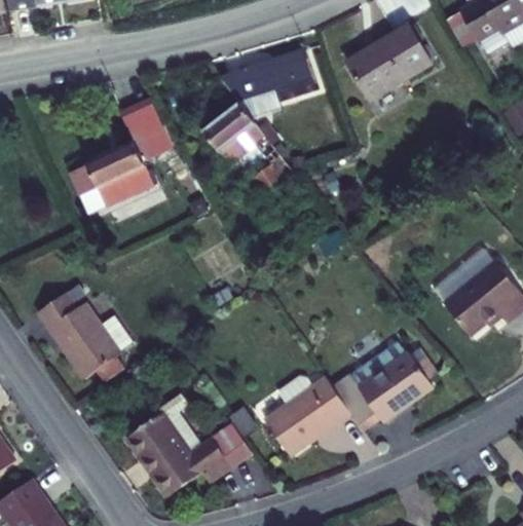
[(0,0),(3,10),(68,0),(0,0)]
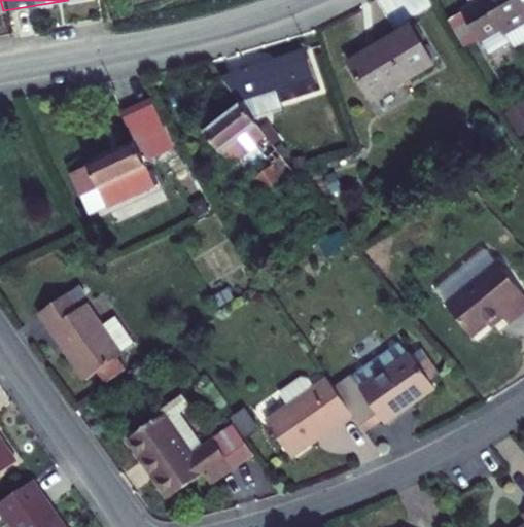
[(523,20),(523,0),(481,0),(462,11),(479,40),(500,29),(502,33),(523,20)]
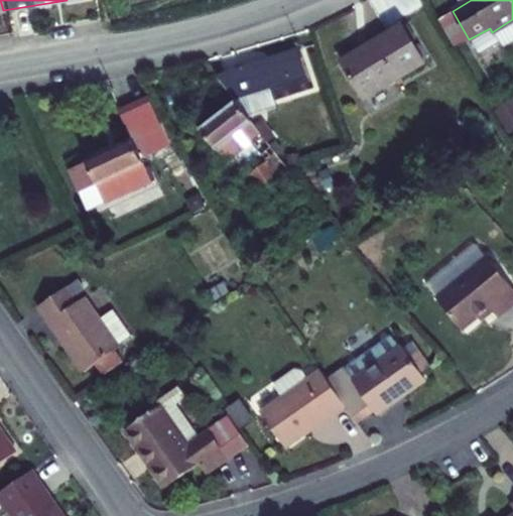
[(453,11),(435,22),(452,50),(469,39),(453,11)]
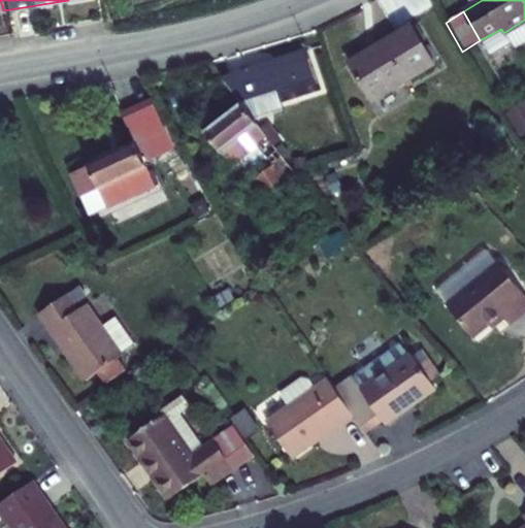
[(524,40),(524,20),(503,33),(501,29),(480,40),(487,54),(509,41),(513,48),(524,40)]
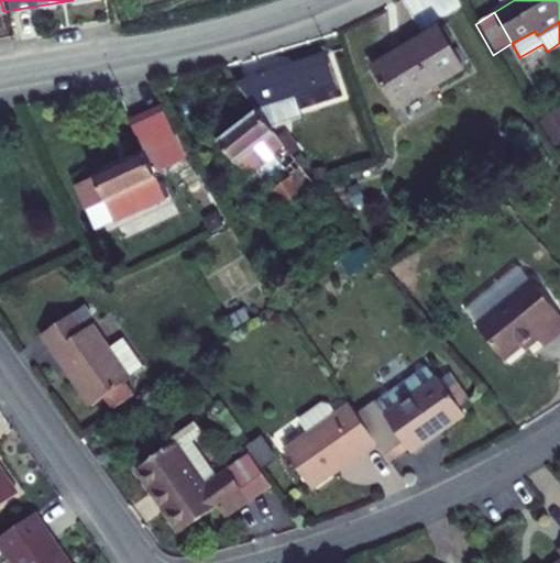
[(438,26),(371,67),(394,108),(462,67),(438,26)]
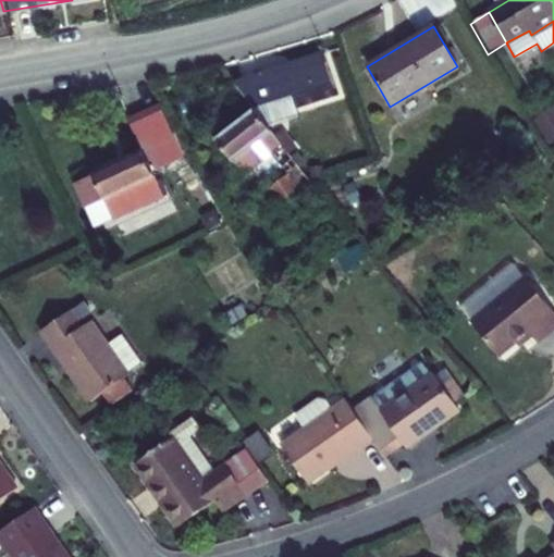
[(230,82),(253,110),(288,96),(294,109),(335,95),(321,51),(302,58),(303,61),(281,70),(280,65),(230,82)]
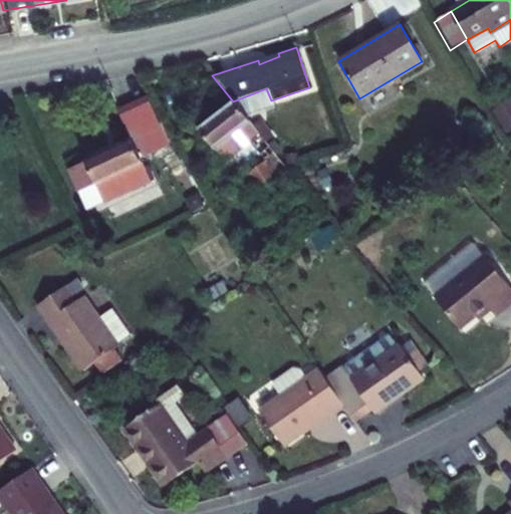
[(266,88),(233,101),(244,115),(273,106),(271,100),(266,88)]
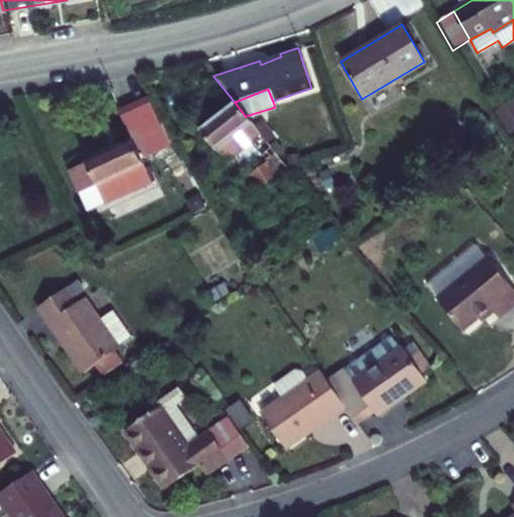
[(513,95),(493,109),(507,131),(513,126),(513,95)]
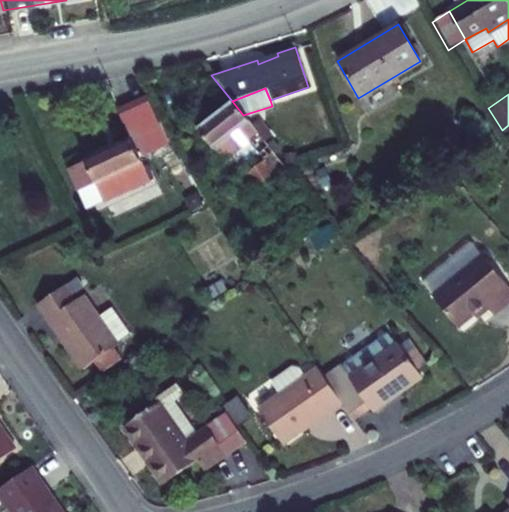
[(131,139),(139,159),(168,147),(146,97),(118,109),(131,139)]
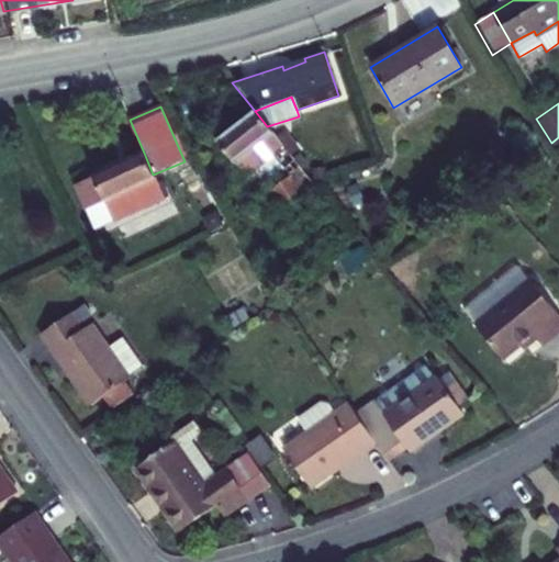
[(267,126),(255,111),(216,141),(244,177),(256,166),(260,172),(278,158),(287,150),(277,137),(267,126)]
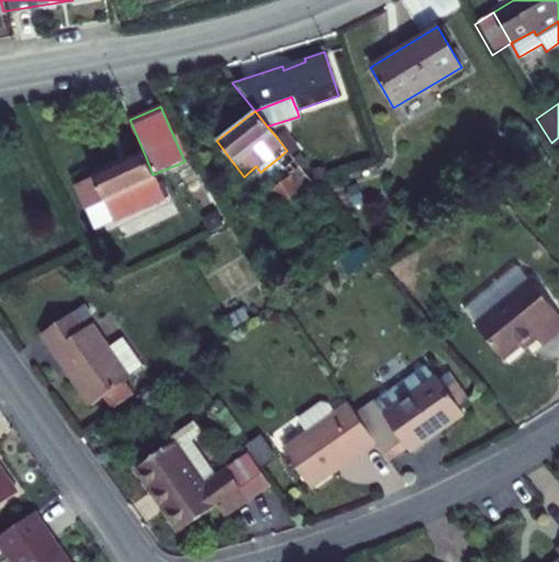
[(297,149),(282,133),(277,137),(287,150),(290,155),(297,149)]
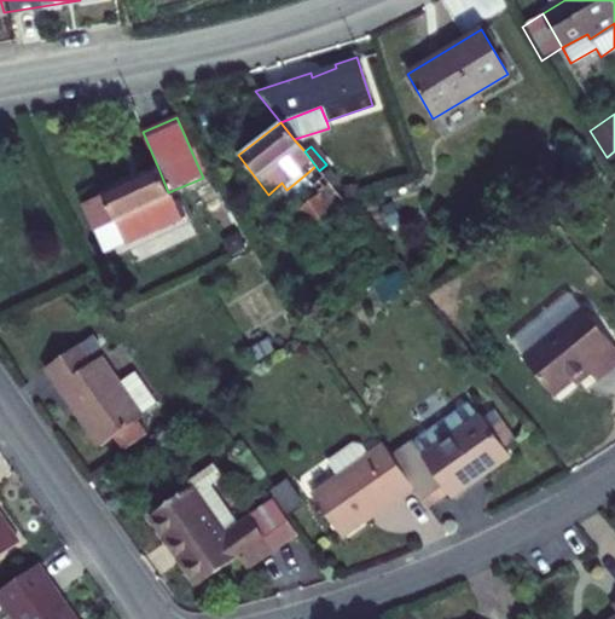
[(319,171),(315,166),(306,174),(319,191),(330,183),(319,171)]
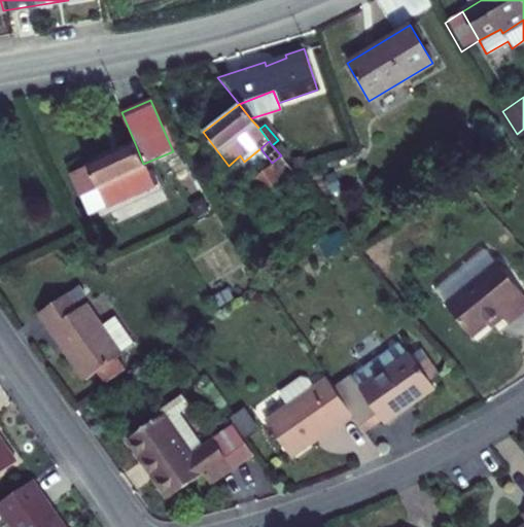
[(143,164),(135,143),(88,165),(106,206),(152,185),(143,164)]
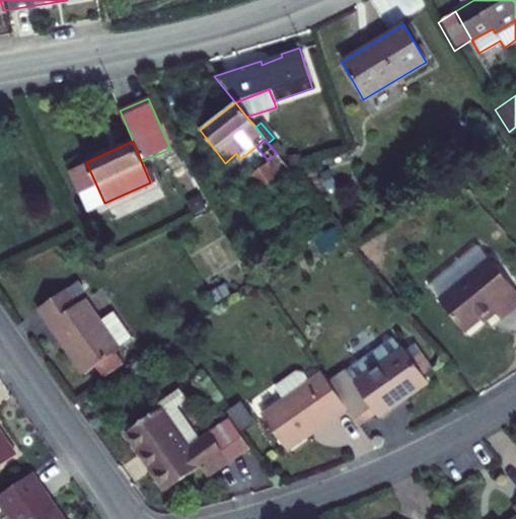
[(291,171),(277,153),(268,160),(249,175),(262,193),(291,171)]
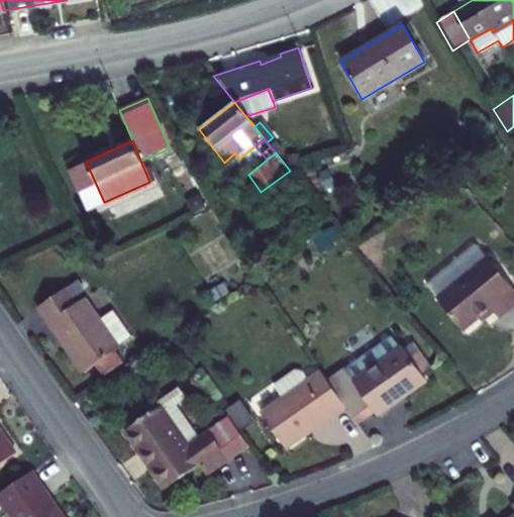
[(68,170),(86,210),(104,202),(86,162),(68,170)]
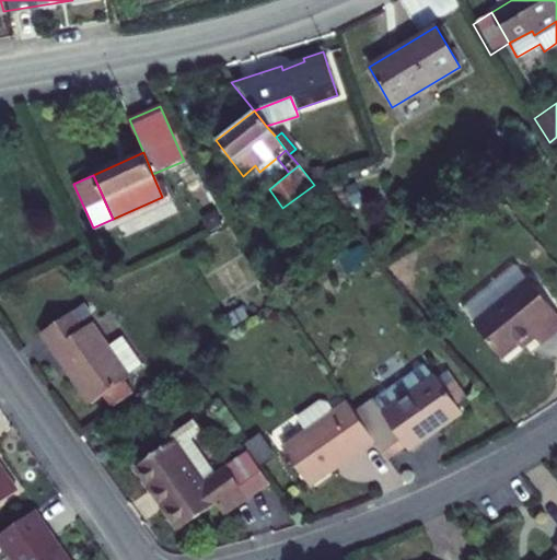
[(460,308),(472,322),(525,278),(513,263),(460,308)]
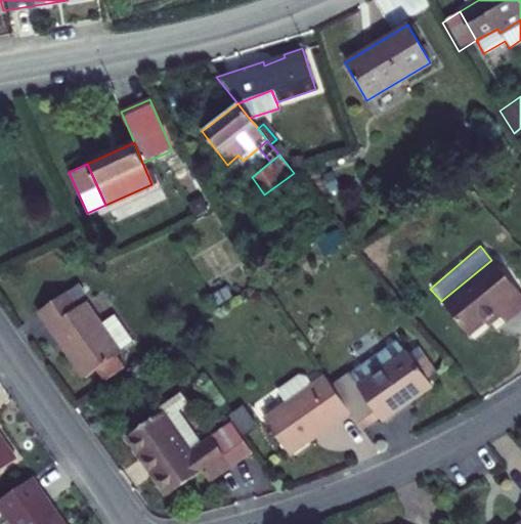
[(495,309),(504,319),(520,303),(520,294),(491,260),(441,301),(468,332),(495,309)]
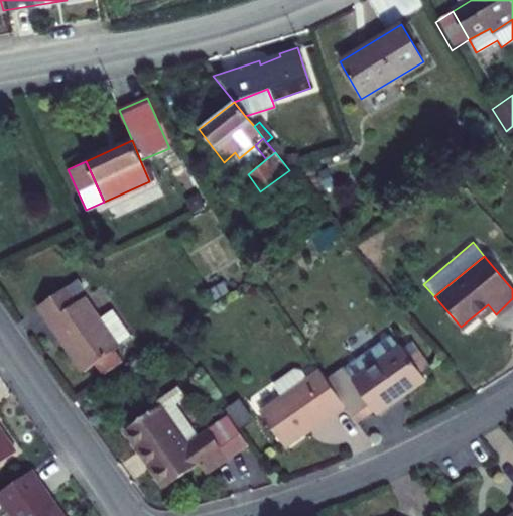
[(83,370),(119,345),(82,292),(74,298),(66,286),(38,305),(83,370)]
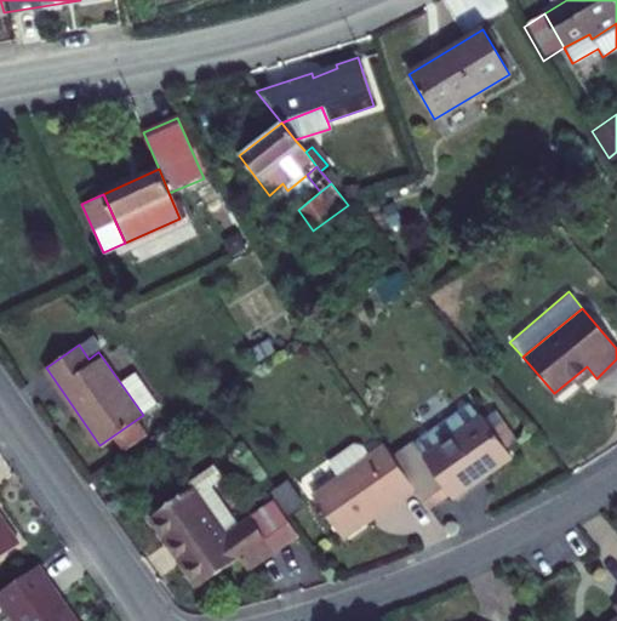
[(412,442),(423,456),(481,414),(470,399),(412,442)]
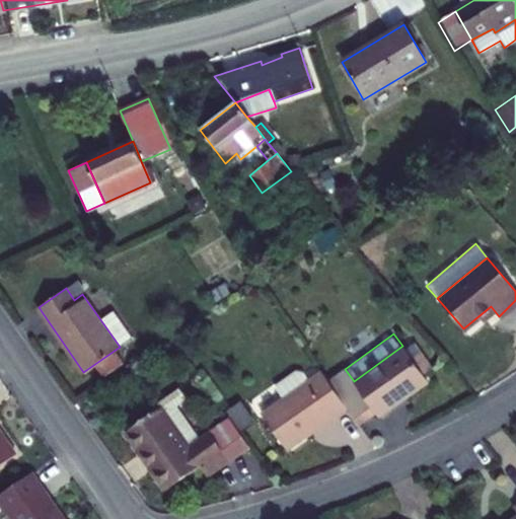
[(429,367),(413,343),(404,349),(421,372),(429,367)]
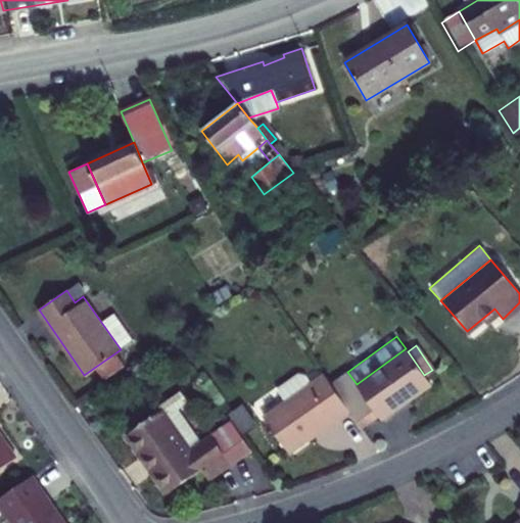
[(424,375),(408,351),(406,348),(357,384),(347,372),(330,384),(348,409),(360,426),(377,414),(380,418),(429,383),(424,375)]
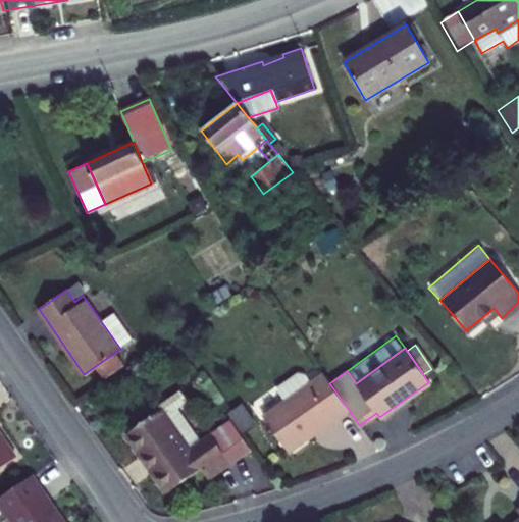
[(348,408),(329,383),(322,374),(310,382),(289,398),(263,417),(288,453),(348,408)]
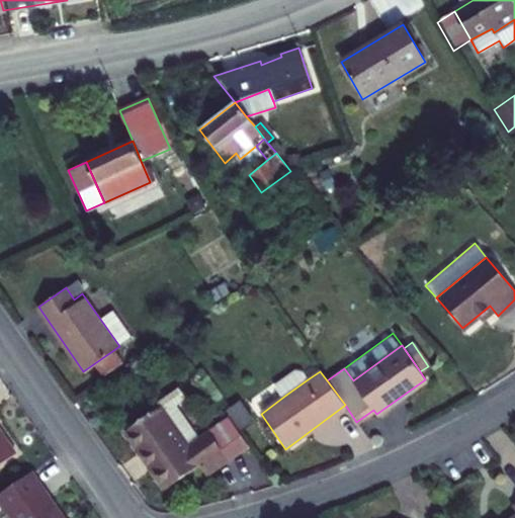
[(278,383),(286,395),(308,379),(304,373),(293,372),(278,383)]
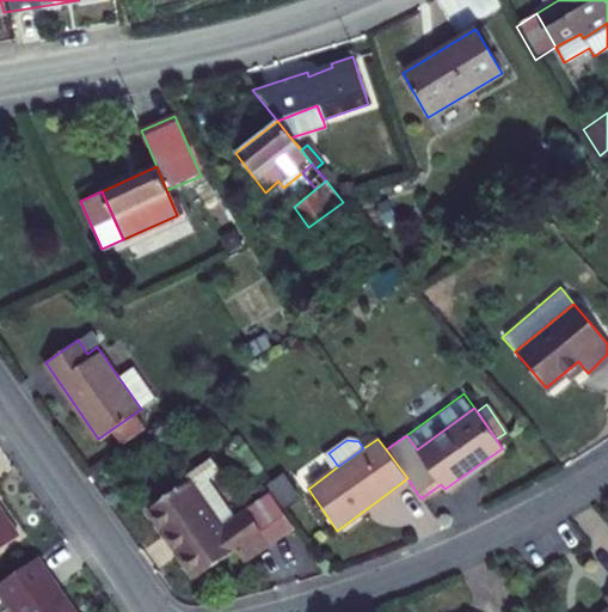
[(184,477),(188,482),(222,528),(229,522),(202,484),(219,472),(210,459),(184,477)]
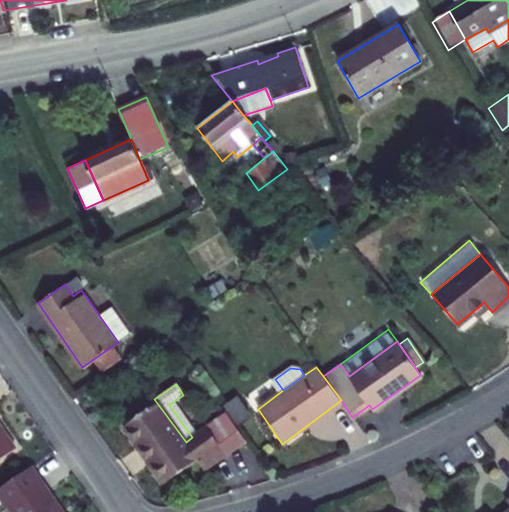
[(198,460),(204,469),(225,455),(206,427),(192,437),(186,442),(157,403),(124,426),(137,446),(142,444),(153,459),(148,462),(163,483),(198,460)]
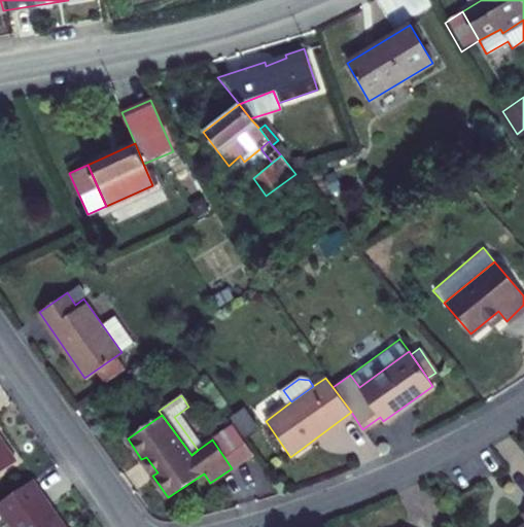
[(0,470),(13,460),(0,441),(0,470)]
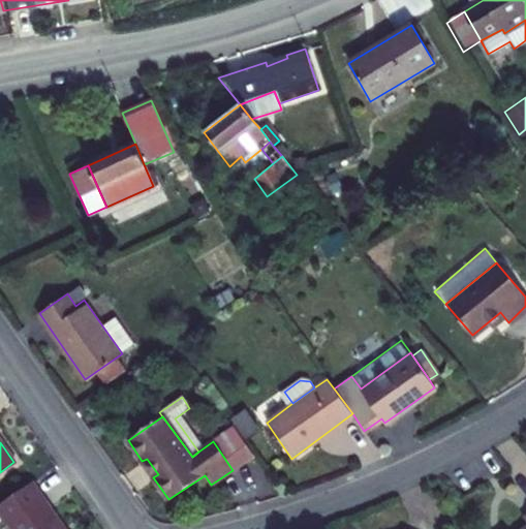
[(62,528),(28,483),(3,499),(16,517),(8,525),(10,528),(62,528)]
